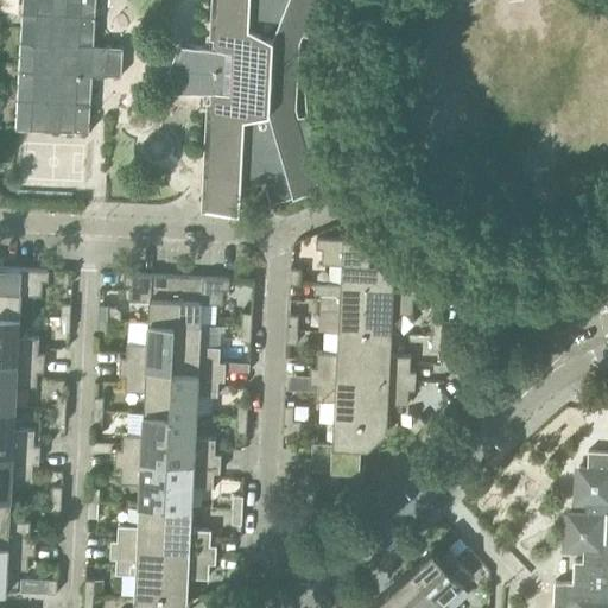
[(23,0),(17,132),(89,135),(93,77),(121,78),(122,50),(94,49),(95,0),(23,0)]
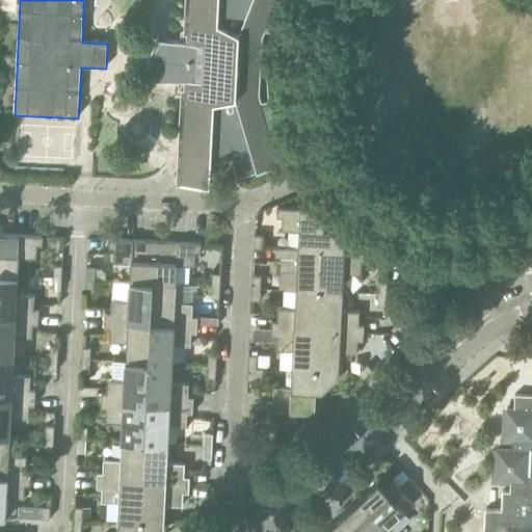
[(185,0),(184,33),(187,33),(187,42),(175,41),(157,38),(149,59),(155,80),(173,80),(185,80),(185,88),(181,88),(177,183),(211,185),(212,163),(232,158),(238,177),(281,163),(277,156),(286,153),(281,139),(274,122),(272,113),(270,100),(262,101),(260,94),(263,36),(266,29),(273,31),(276,21),(280,12),(284,1),(284,0),(185,0)]
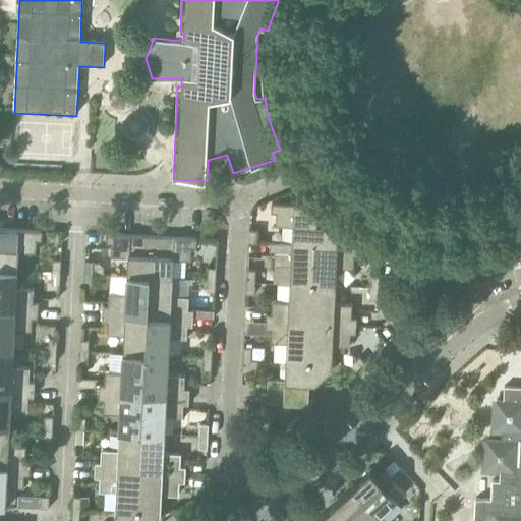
[(294,226),(293,243),(293,244),(315,245),(338,246),(338,245),(338,240),(325,225),(317,225),(319,206),(273,203),(272,212),(277,212),(277,225),(294,226)]
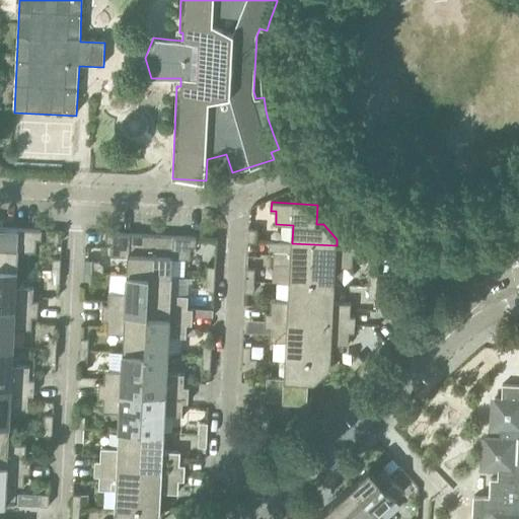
[(0,227),(0,268),(17,269),(18,250),(35,251),(36,238),(42,238),(42,230),(0,227)]
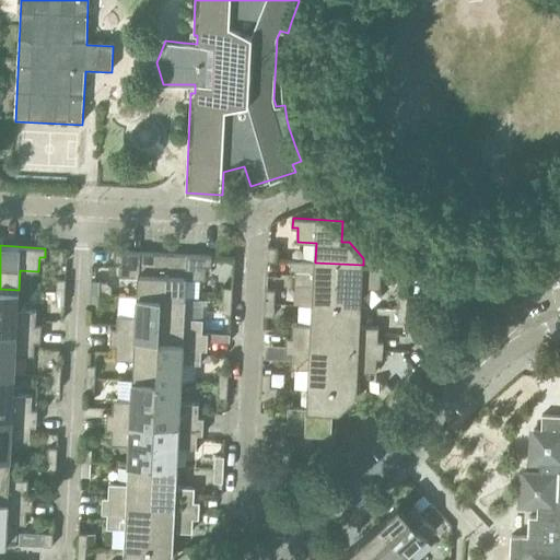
[(269,246),(268,259),(277,260),(278,247),(269,246)]
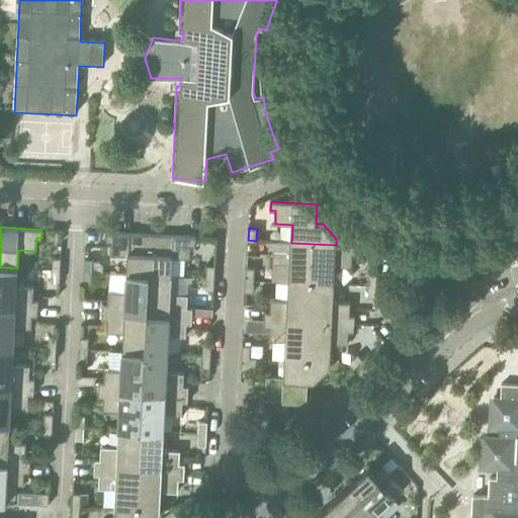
[(150,274),(152,235),(107,233),(106,241),(111,242),(111,254),(127,255),(127,273),(150,274)]
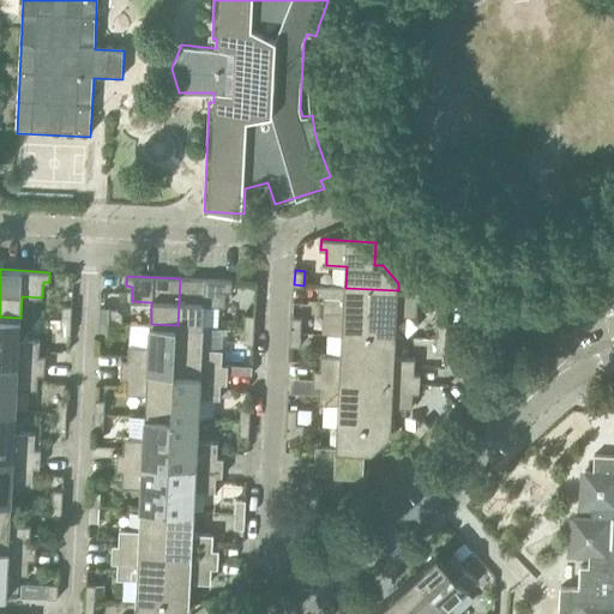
[(204,326),(205,305),(226,306),(226,290),(232,292),(233,281),(180,278),(178,325),(204,326)]
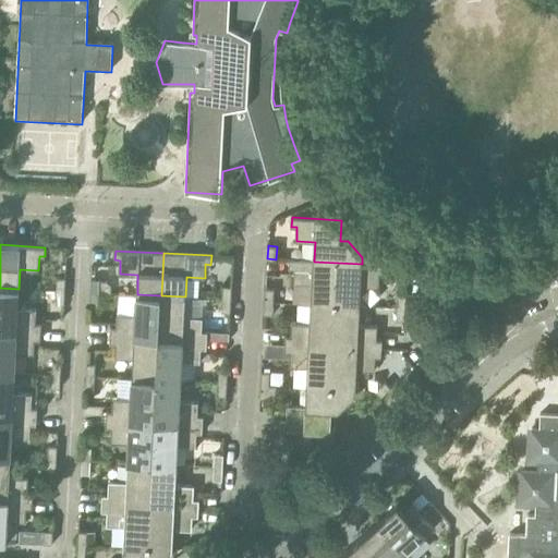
[(336,304),(338,263),(314,262),(314,261),(290,259),(289,268),(295,268),(294,282),(313,283),(312,303),(336,304)]
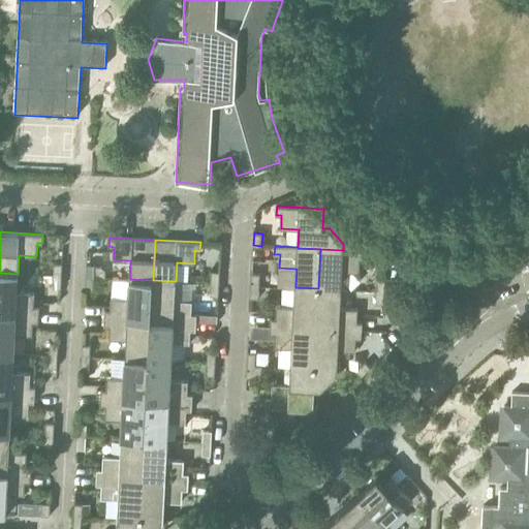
[(366,250),(343,249),(343,250),(320,249),(318,288),(341,289),(342,271),(360,272),(360,258),(366,259),(366,250)]
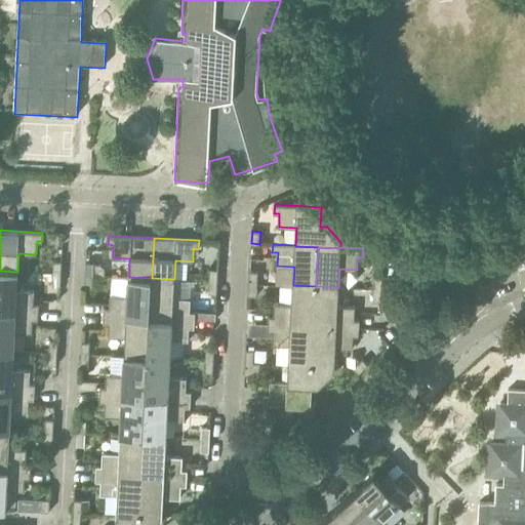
[(54,261),(53,274),(62,274),(62,261),(54,261)]
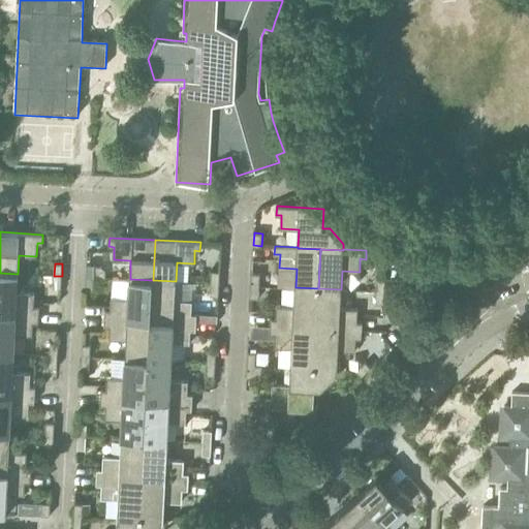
[(87,265),(86,277),(94,277),(94,266),(94,265),(87,265)]
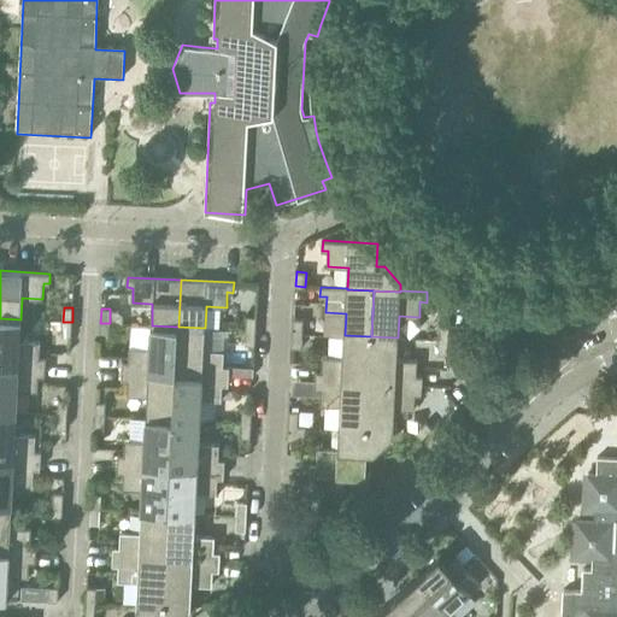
[(123,323),(123,316),(118,311),(110,310),(110,323),(123,323)]
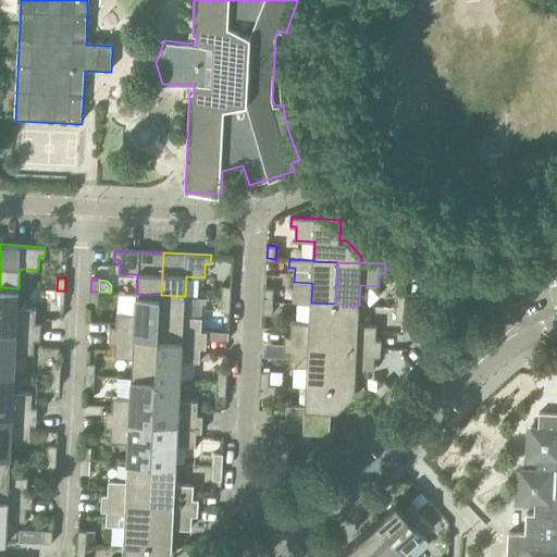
[(223,285),(223,298),(231,298),(232,285),(223,285)]
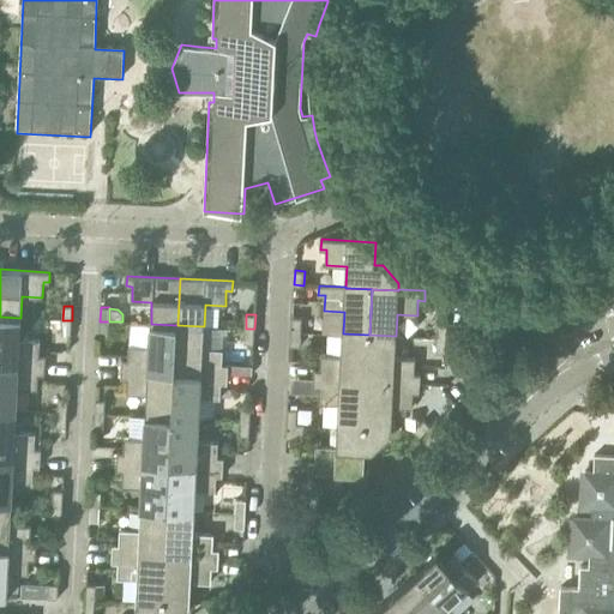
[(20,318),(0,317),(0,362),(46,366),(46,356),(40,356),(40,341),(20,339),(20,318)]
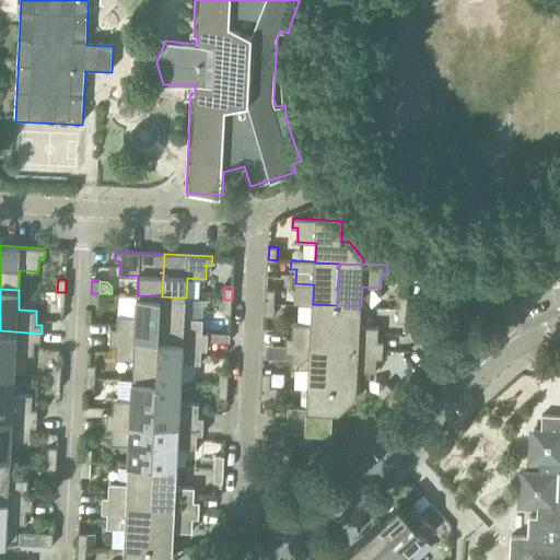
[(267,289),(266,302),(275,302),(275,290),(267,289)]
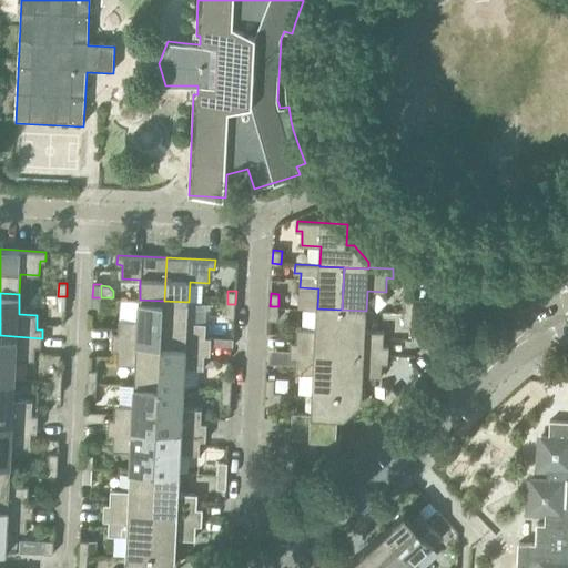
[(66,310),(67,296),(58,296),(57,308),(66,310)]
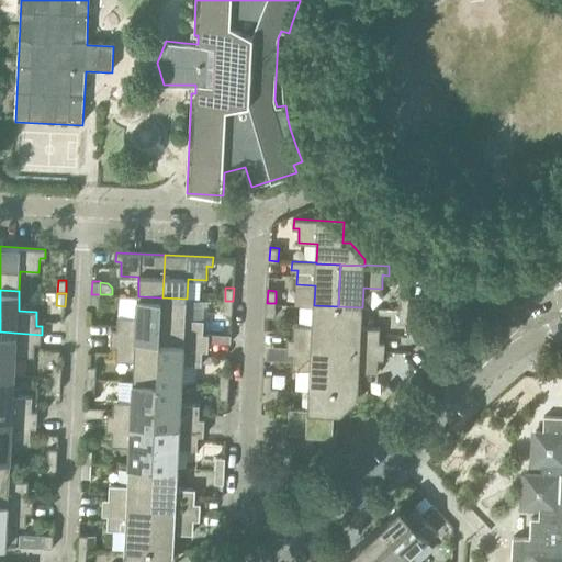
[(99,307),(100,294),(91,294),(91,307),(99,307)]
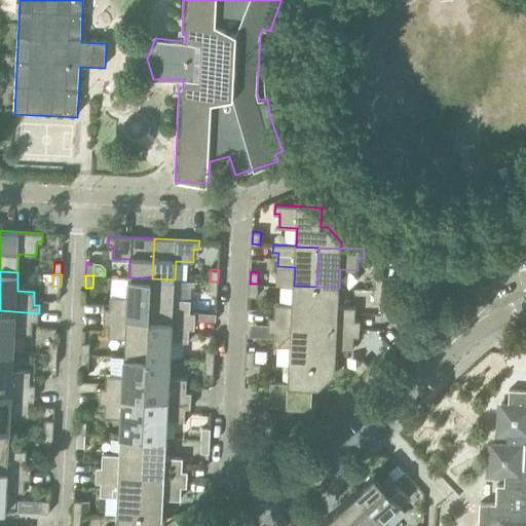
[(150,318),(152,278),(129,277),(128,296),(111,295),(110,308),(105,308),(105,316),(150,318)]
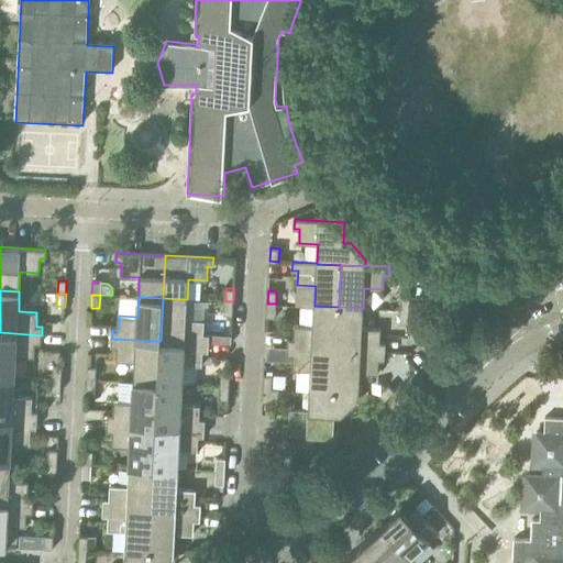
[(401,297),(401,310),(409,311),(410,298),(401,297)]
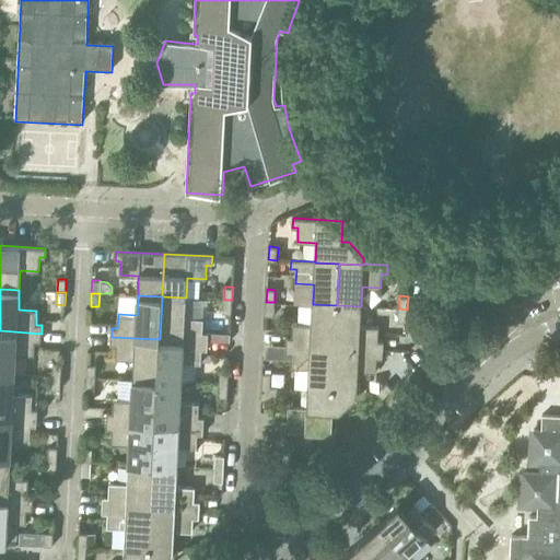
[(185,318),(186,298),(162,296),(160,339),(208,341),(208,333),(202,333),(203,318),(185,318)]
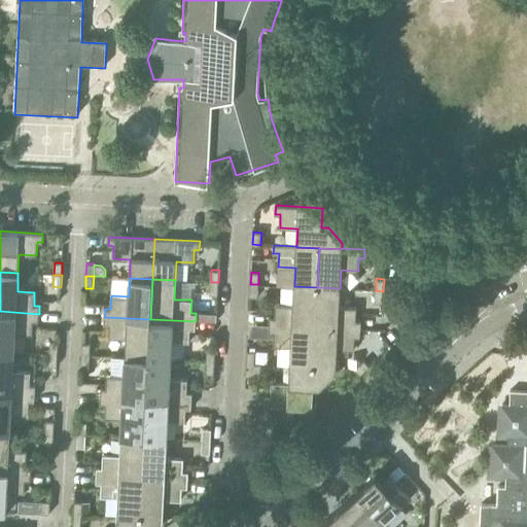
[(218,282),(211,282),(210,294),(218,294),(218,282)]
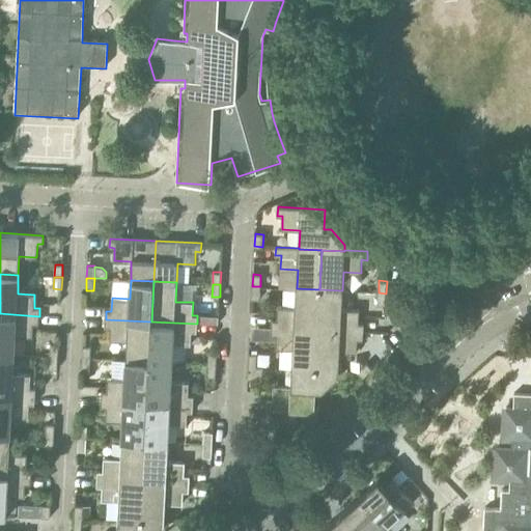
[(259,299),(260,286),(252,286),(252,299),(259,299)]
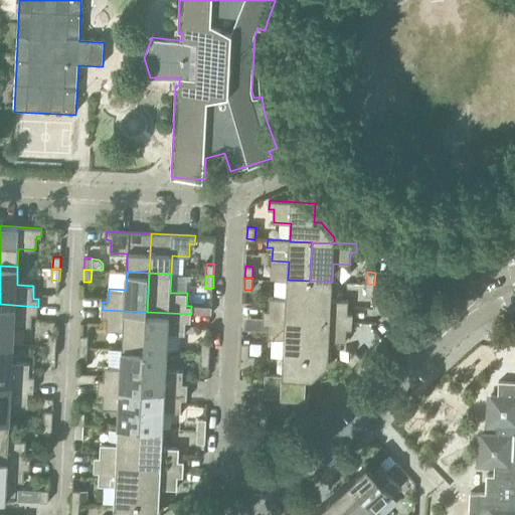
[(264,318),(308,320),(310,281),(288,280),(287,298),(270,298),(269,310),(264,310),(264,318)]
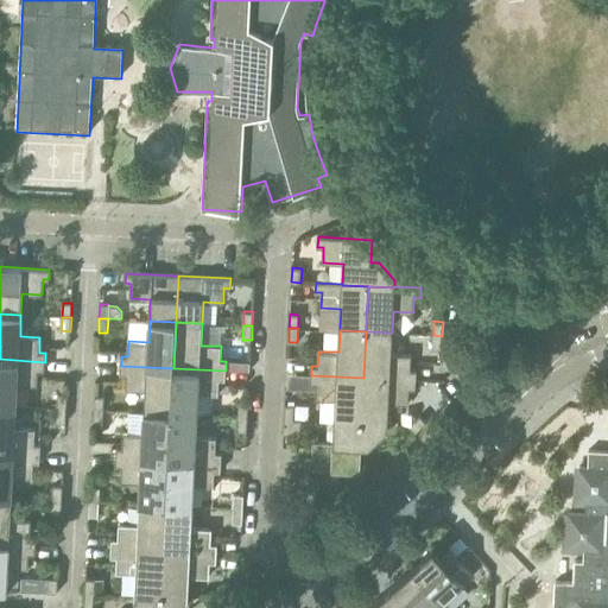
[(392,333),(366,331),(363,378),(416,380),(416,371),(410,371),(411,355),(391,355),(392,333)]
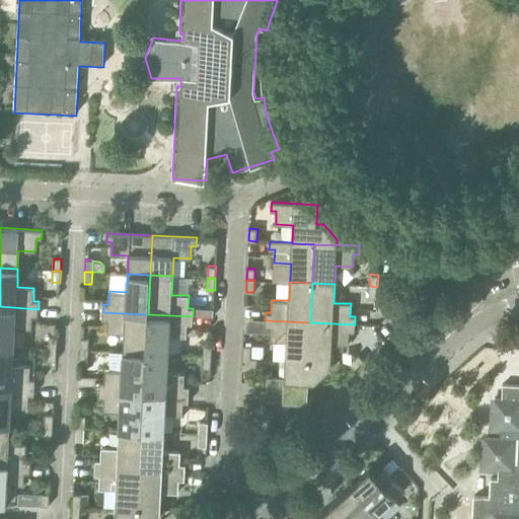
[(377,298),(377,287),(370,286),(369,298),(377,298)]
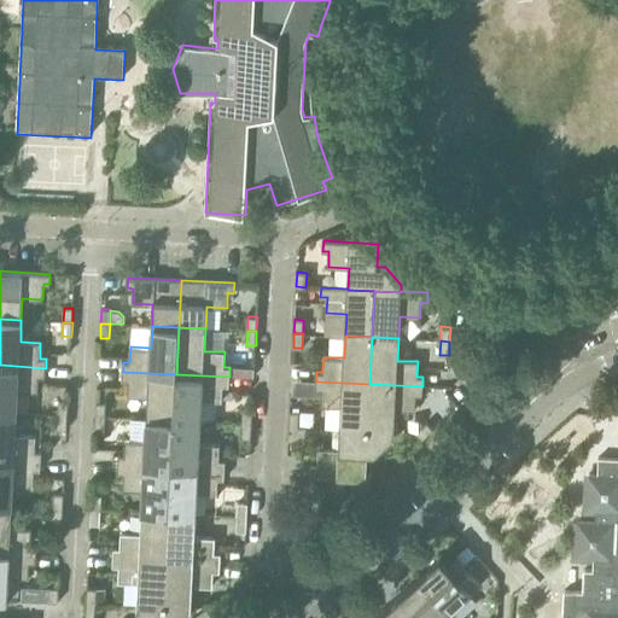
[(46,368),(0,365),(0,412),(17,413),(17,391),(38,392),(39,377),(45,377),(46,368)]
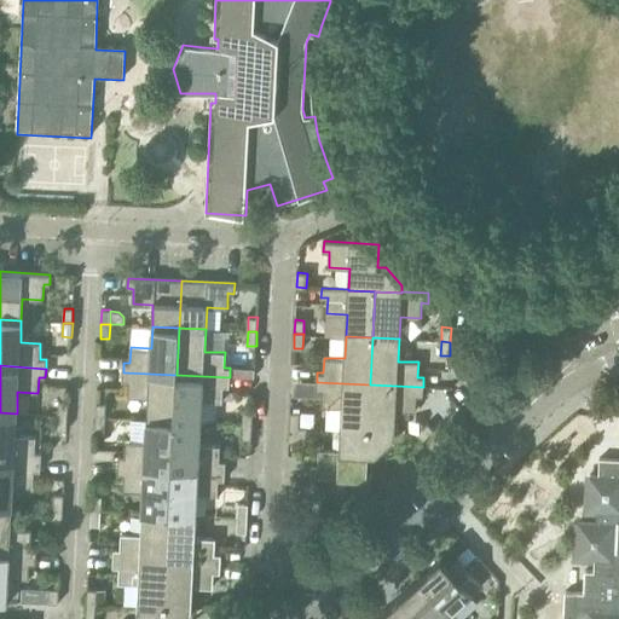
[(149,398),(148,420),(174,421),(177,375),(123,372),(122,381),(129,381),(128,397),(149,398)]
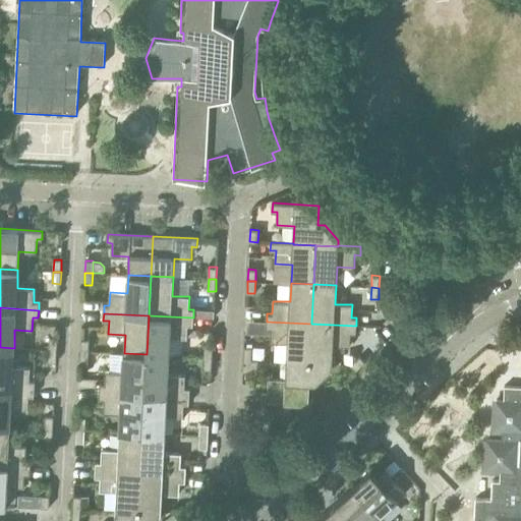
[(193,317),(149,315),(147,354),(169,355),(170,337),(187,338),(187,325),(192,325),(193,317)]
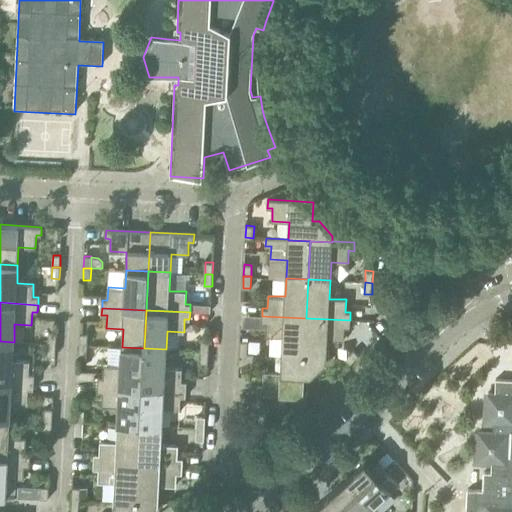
[(283,337),(282,355),(304,356),(306,318),(262,316),(262,323),(267,323),(266,336),(283,337)]
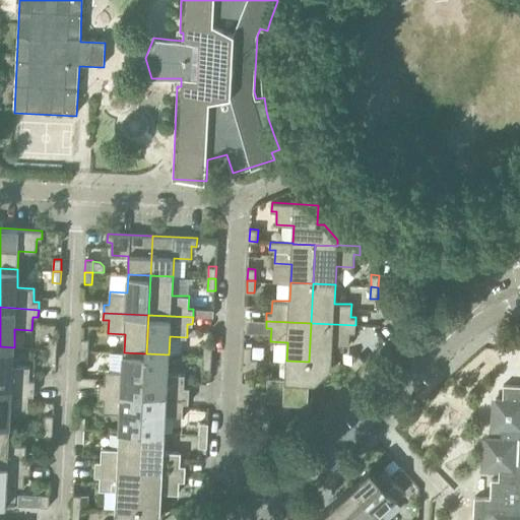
[(311,323),(309,362),(331,363),(332,344),(349,345),(349,332),(355,332),(355,325),(311,323)]
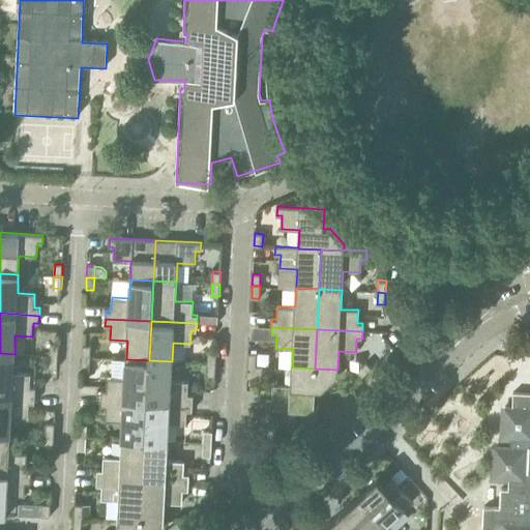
[(83,345),(82,357),(90,358),(91,346),(83,345)]
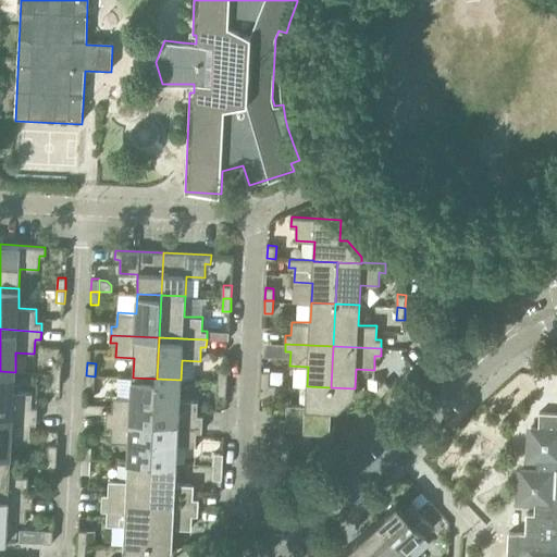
[(219,369),(219,382),(226,382),(227,369),(219,369)]
